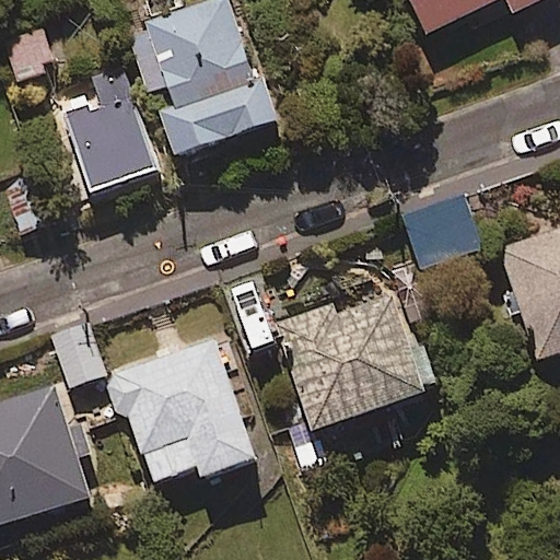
[(159,108),(176,155),(282,115),(266,71),(256,74),(228,0),(212,0),(130,32),(153,92),(170,85),(175,103),(159,108)]
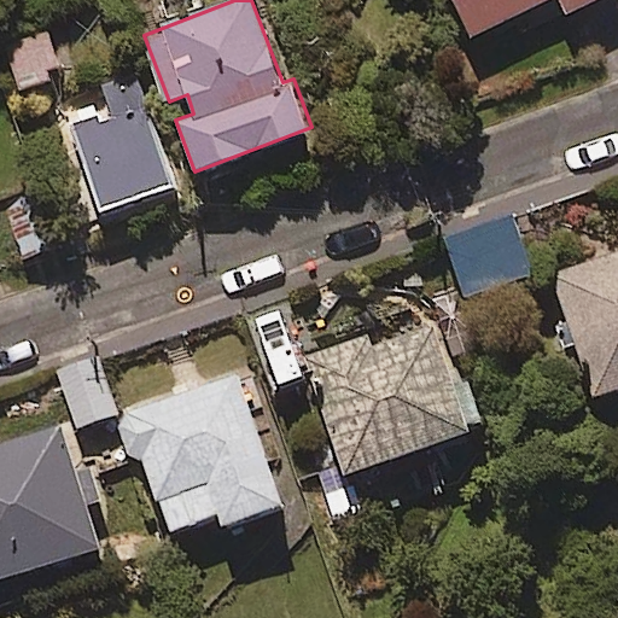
[(454,0),(473,39),(549,0),(561,0),(569,13),(595,0),(454,0)]
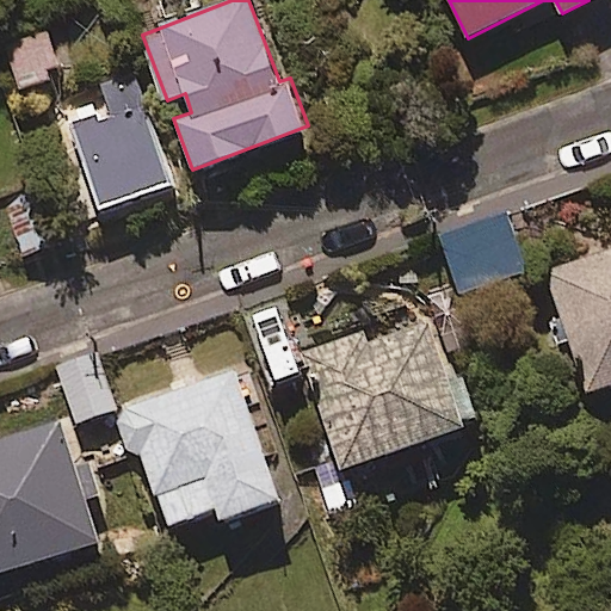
[(44,20),(0,37),(20,90),(65,72),(44,20)]
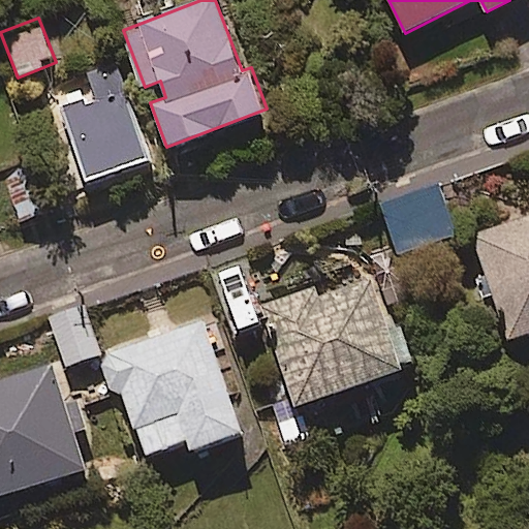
[(149,159),(115,63),(85,73),(91,91),(59,103),(87,182),(149,159)]
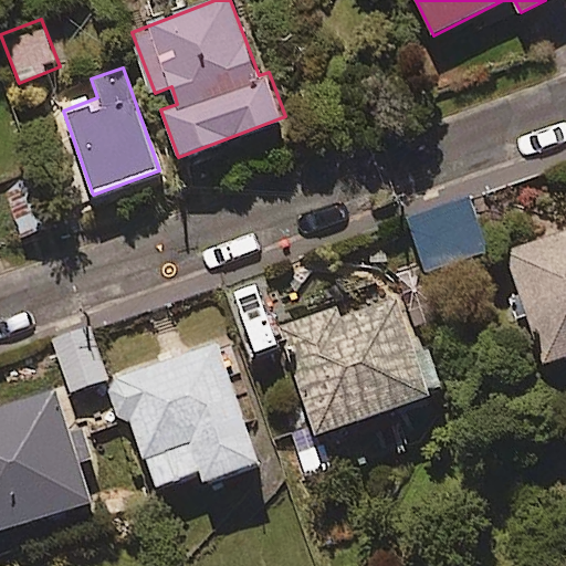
[(64,223),(50,173),(6,186),(20,236),(64,223)]
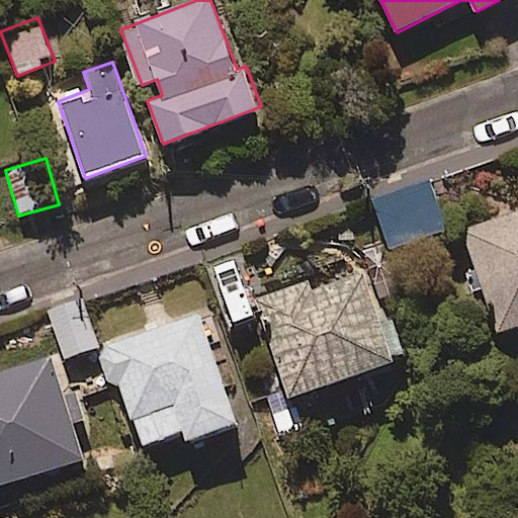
[(447,227),(430,178),(372,199),(391,248),(447,227)]
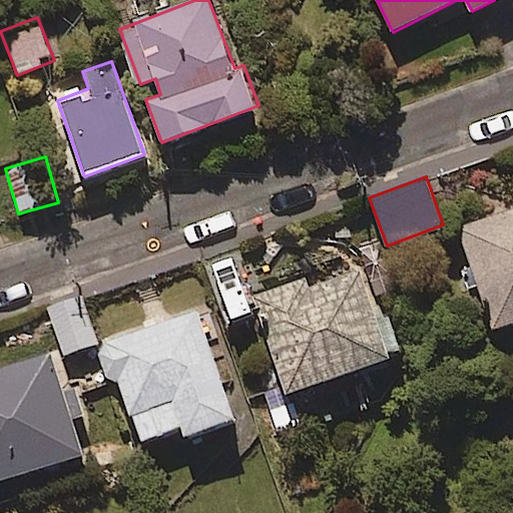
[(512,329),(512,207),(459,226),(496,335),(512,329)]
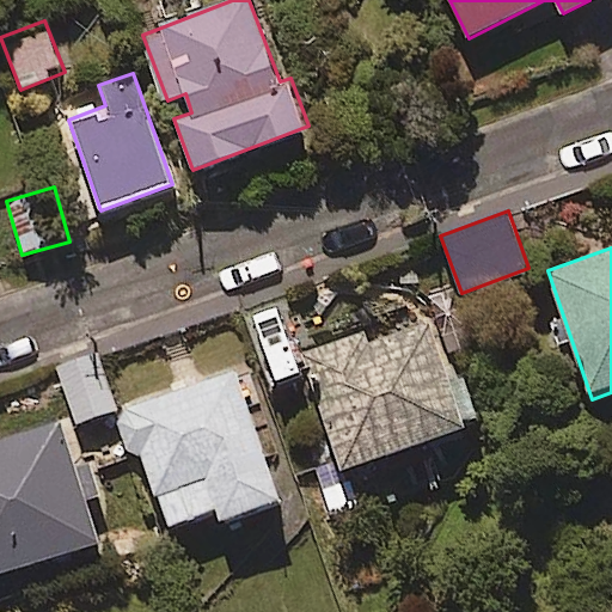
[(456,385),(433,314),(305,356),(342,467),(479,422),(466,381),(456,385)]
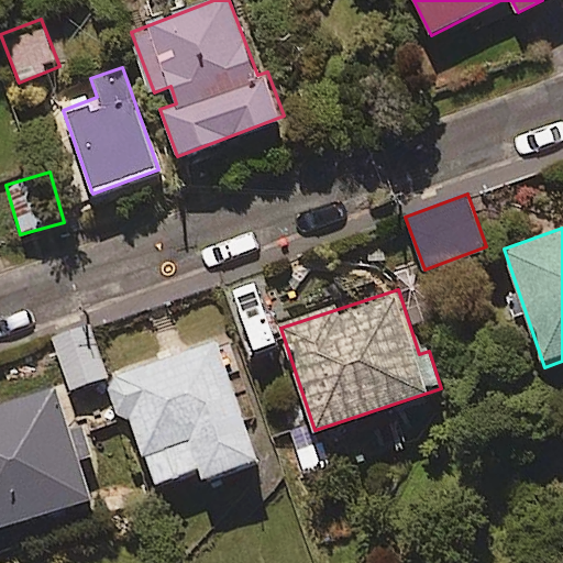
[(108,376),(89,323),(53,337),(72,388),(108,376)]
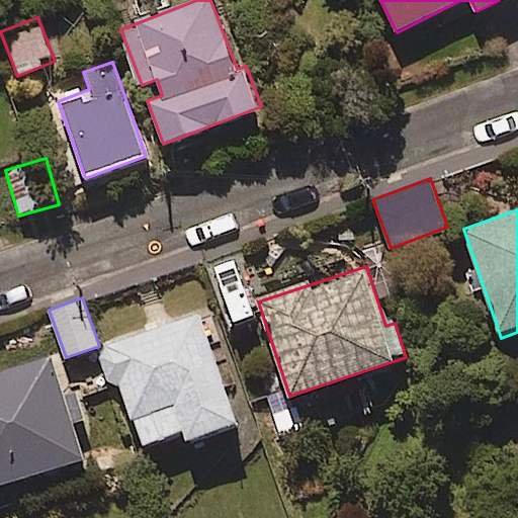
[(239,423),(199,313),(100,347),(112,383),(121,380),(144,445),(185,430),(189,441),(239,423)]
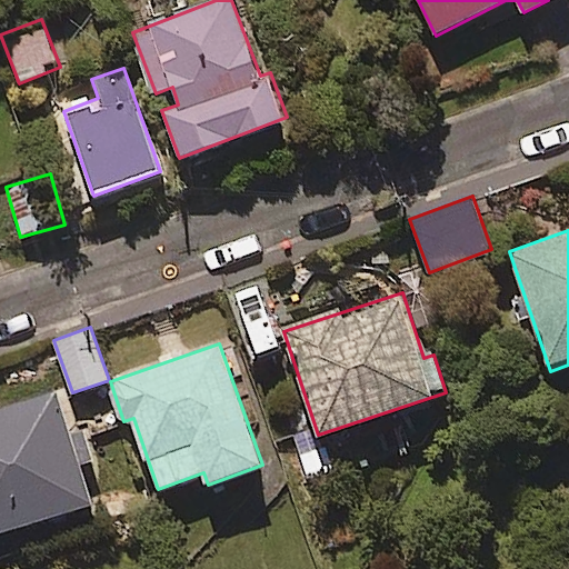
[(0,531),(95,503),(83,468),(99,463),(89,429),(73,433),(60,390),(0,408),(0,531)]
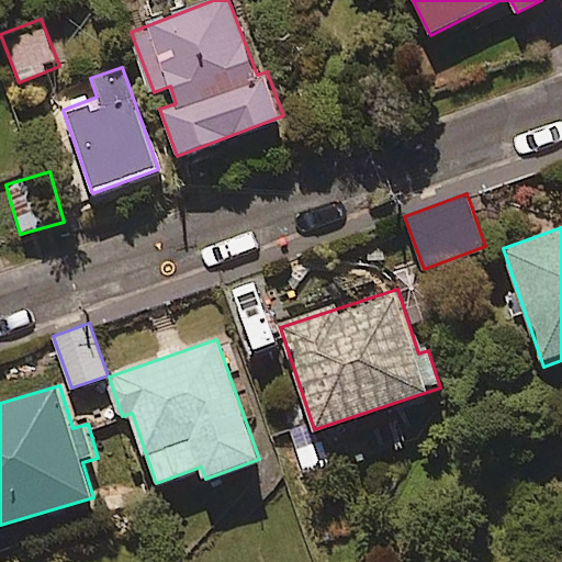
All buildings are outlined.
